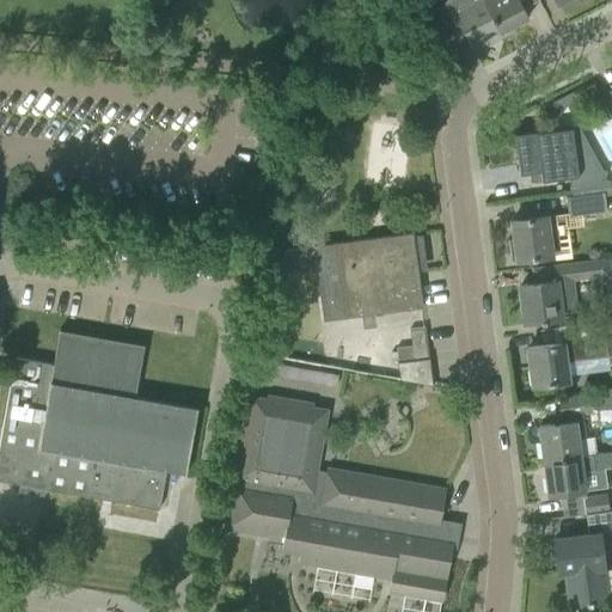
[(501,37),(482,0),(448,0),(430,10),(439,25),(454,17),(470,48),(487,38),(489,43),(501,37)]
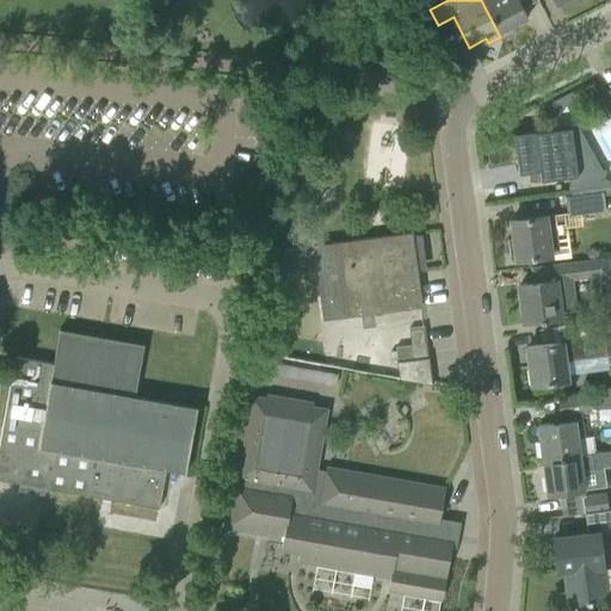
[(481,0),(500,37),(512,30),(511,26),(526,18),(517,0),(481,0)]
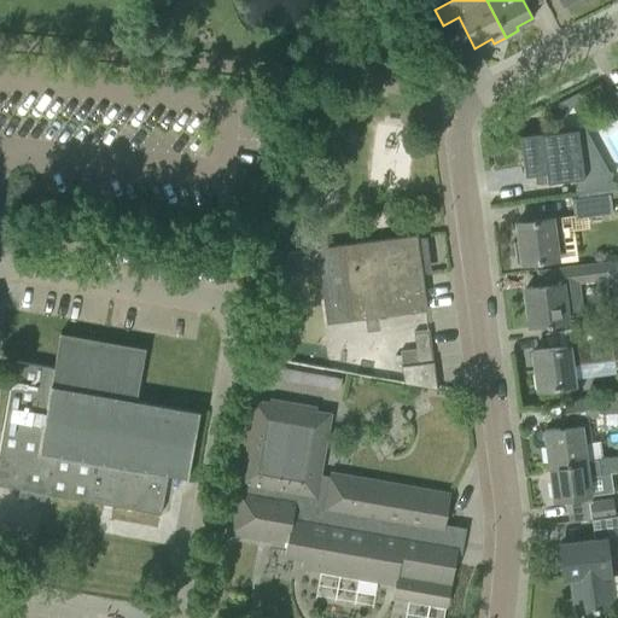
[(575,88),(552,100),(555,126),(576,92),(575,88)]
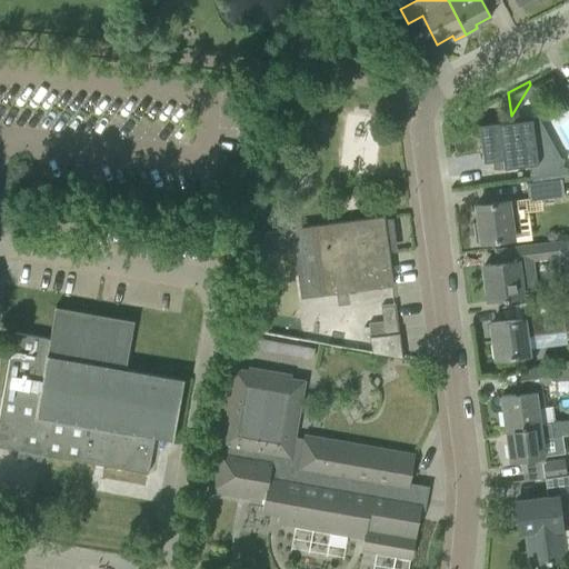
[(477,125),(482,162),(501,159),(502,168),(525,165),(537,163),(533,141),(530,119),(529,119),(498,123),(498,122),(477,125)]
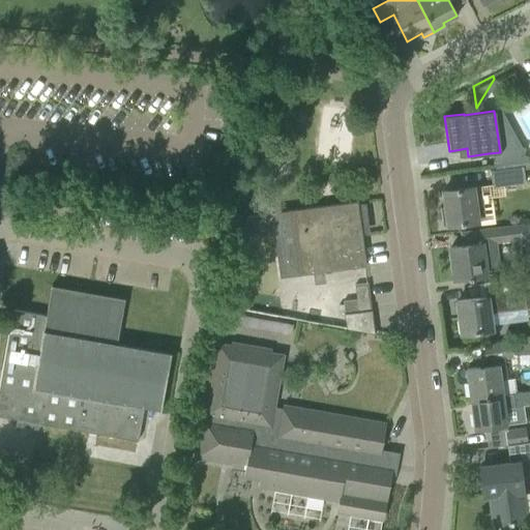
[(529,160),(529,148),(504,152),(506,165),(529,160)]
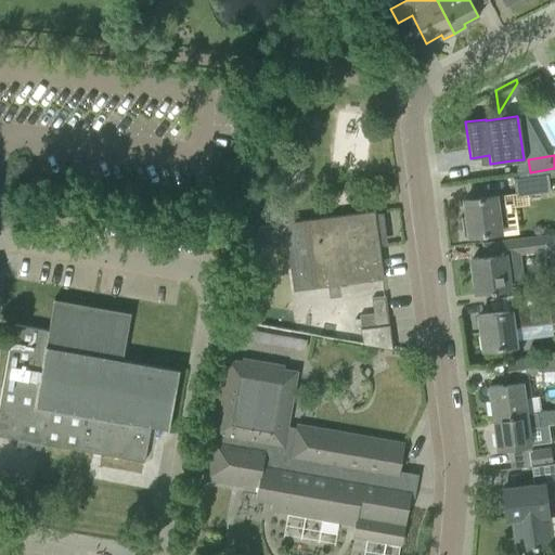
[(513,179),(515,196),(550,192),(547,175),(513,179)]
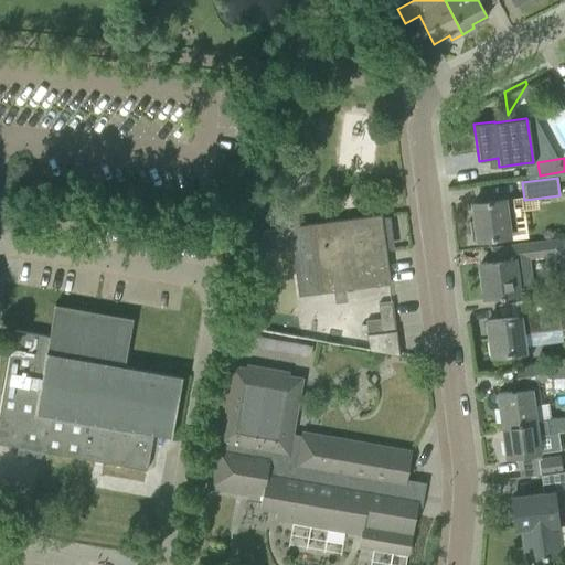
[(473,220),(468,221),(471,242),(477,241),(499,237),(508,236),(505,216),(513,215),(511,198),(493,200),(471,203),(473,220)]
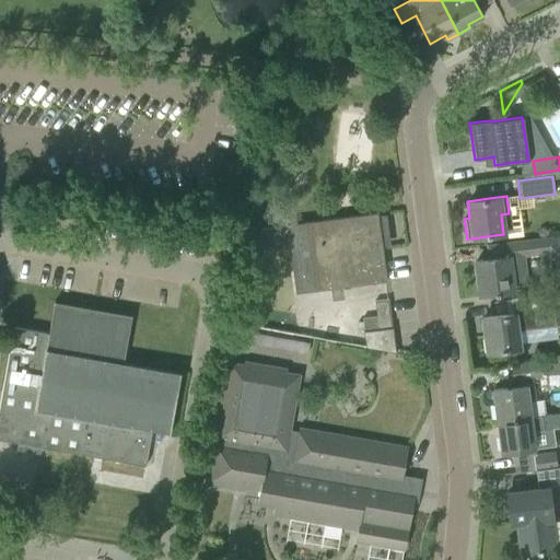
[(287,225),(296,293),(385,281),(376,213),(287,225)]
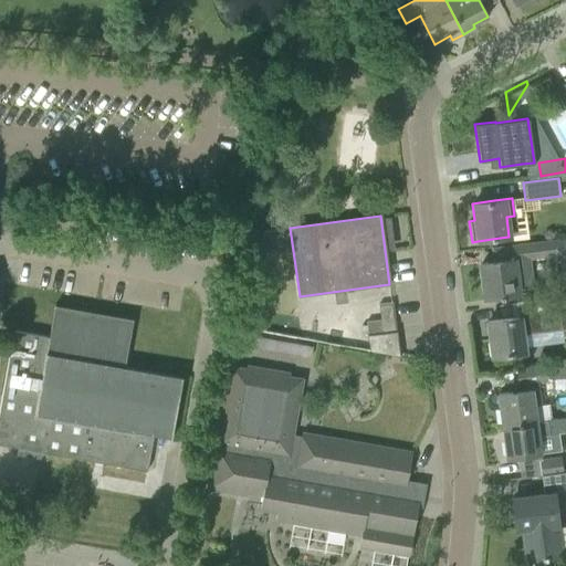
[(493,262),(480,264),(485,297),(506,295),(517,294),(534,292),(530,260),(565,255),(563,239),(514,245),(492,249),(493,262)]
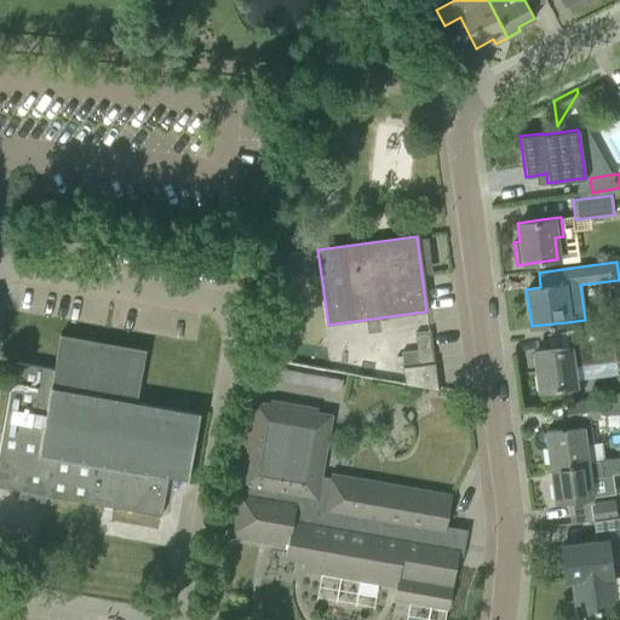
[(614,359),(609,326),(564,332),(566,348),(533,352),(539,390),(560,388),(560,392),(569,391),(569,386),(573,386),(570,366),(614,359)]
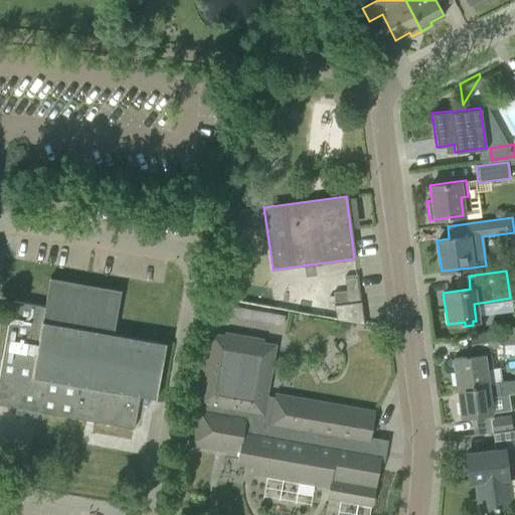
[(203,284),(214,286),(216,276),(205,274),(203,284)]
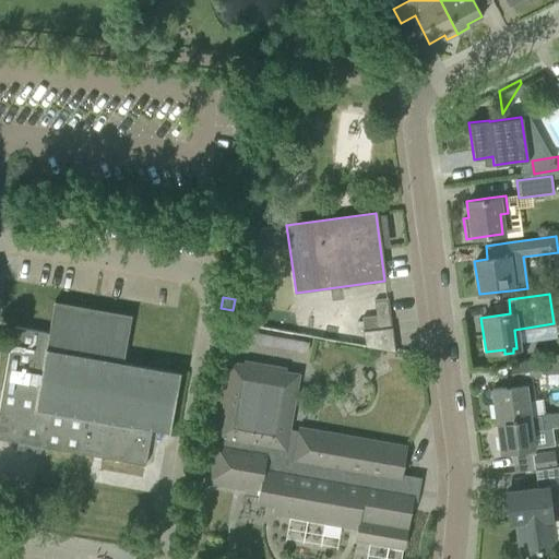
[(0,397),(0,438),(144,464),(151,428),(169,431),(179,373),(122,364),(131,314),(54,301),(48,333),(13,326),(0,397)]
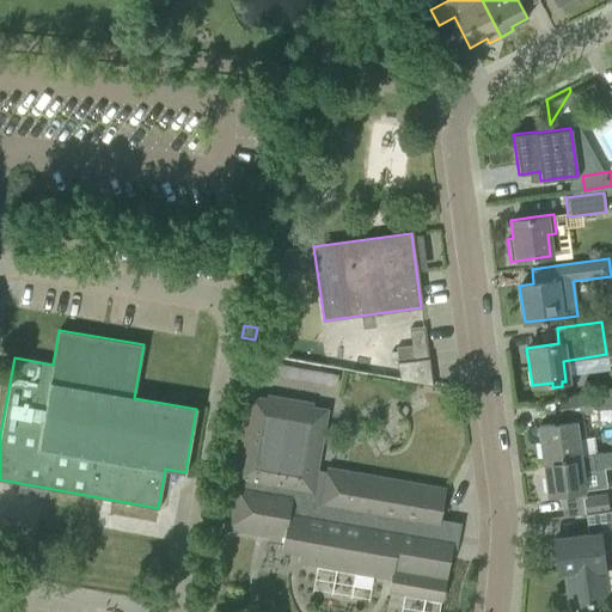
[(432,384),(428,360),(414,361),(397,363),(399,380),(432,386),(432,384)]
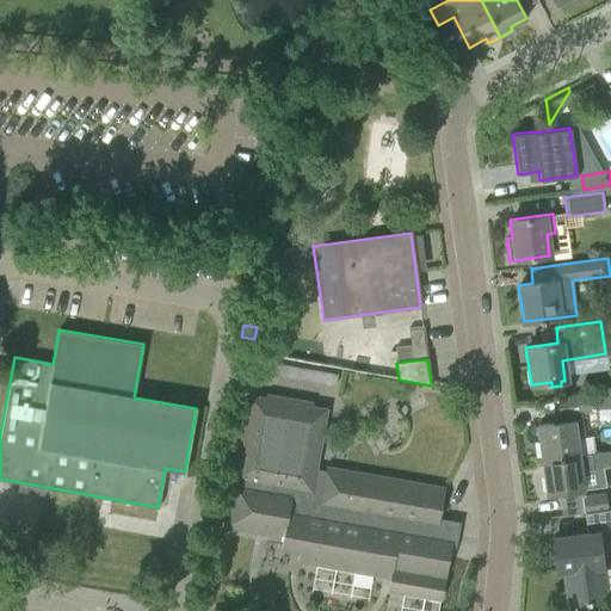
[(537,425),(542,460),(578,455),(596,452),(593,437),(585,438),(581,413),(594,412),(593,394),(557,399),(560,423),(537,425)]
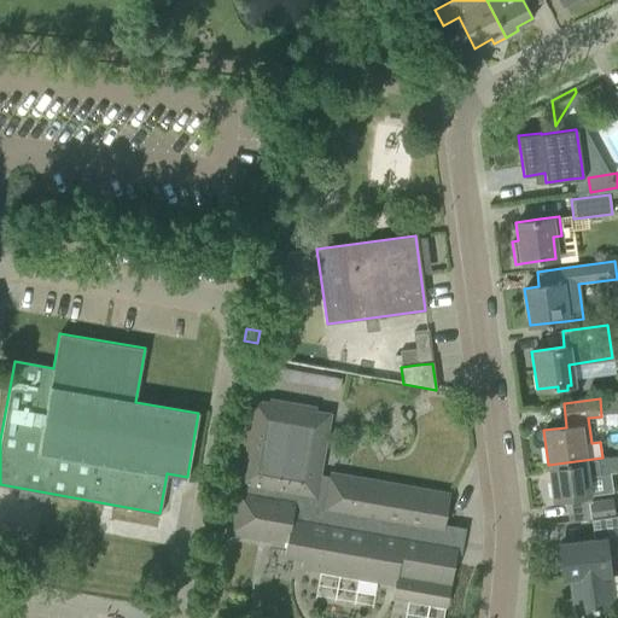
[(254,400),(251,414),(248,414),(238,468),(242,468),(234,506),(231,505),(226,534),(269,541),(269,537),(286,540),(284,557),(302,559),(301,567),(394,584),(391,598),(447,607),(456,548),(441,544),(449,494),(330,472),(328,476),(319,474),(320,466),(305,464),(313,426),(266,418),(268,402),(254,400)]
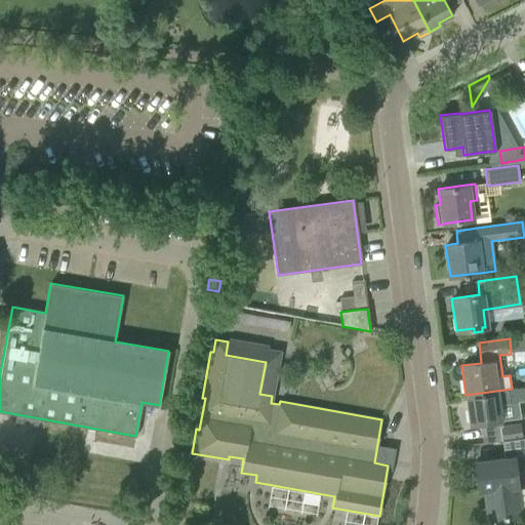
[(518,402),(516,389),(512,389),(496,391),(466,395),(470,425),(500,420),(498,404),(518,402)]
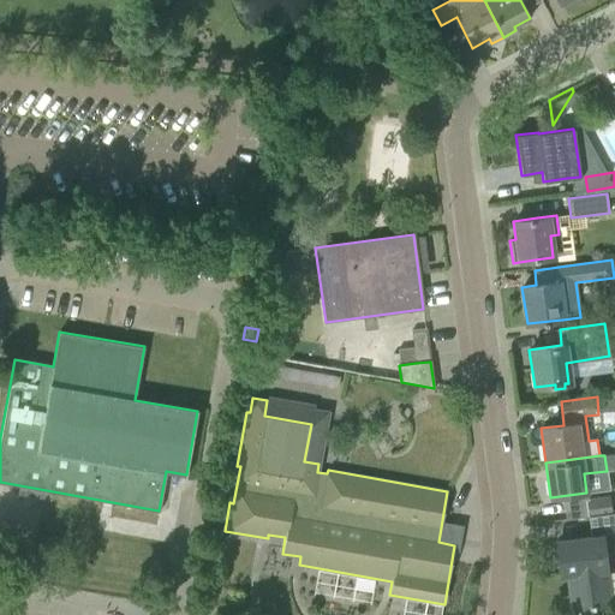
[(590,513),(590,518),(613,515),(610,496),(587,500),(590,513)]
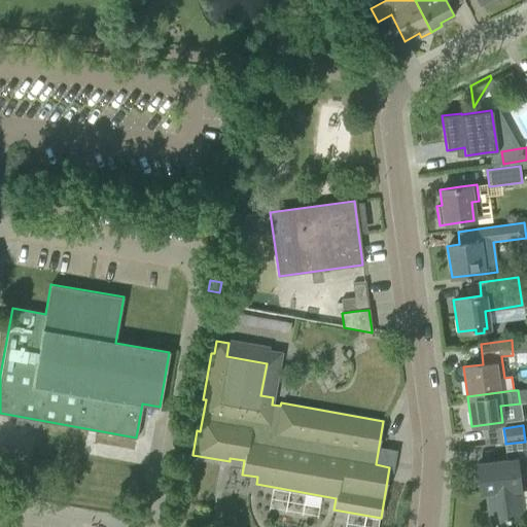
[(486,493),(490,521),(522,517),(515,459),(477,464),(481,493),(486,493)]
